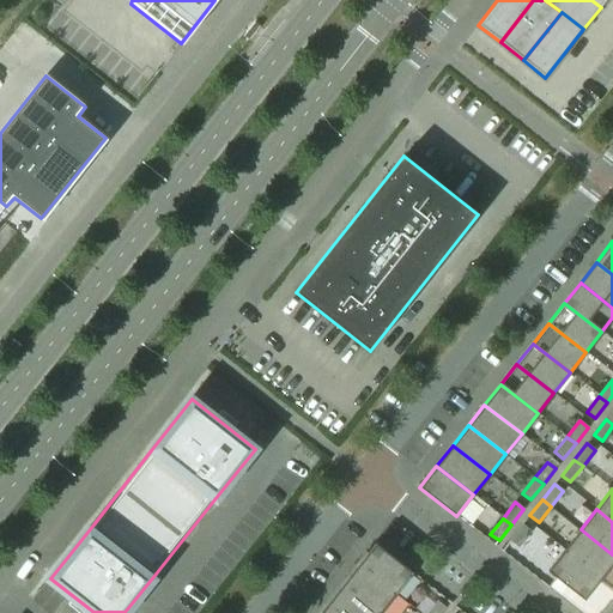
[(519,547),(530,532),(522,525),(510,541),(519,547)]
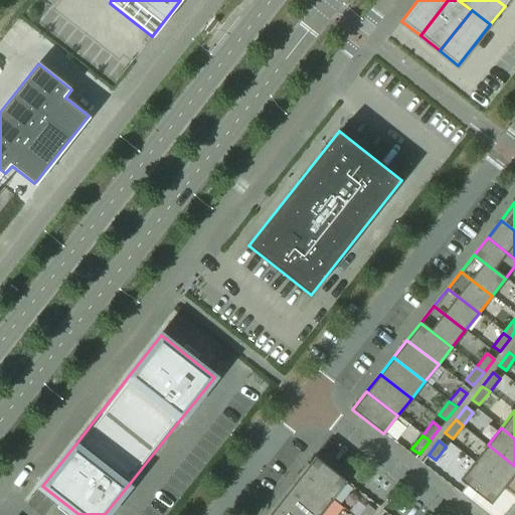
[(514,474),(514,466),(488,445),(474,462),(505,487),(514,474)]
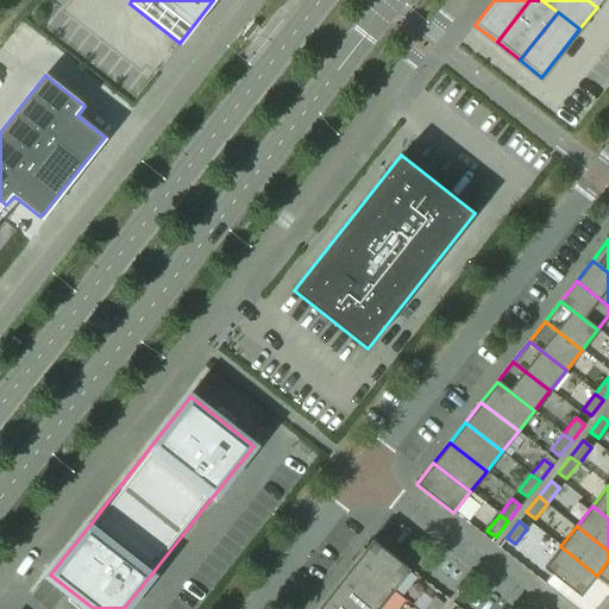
[(409,569),(372,540),(356,562),(393,590),(409,569)]
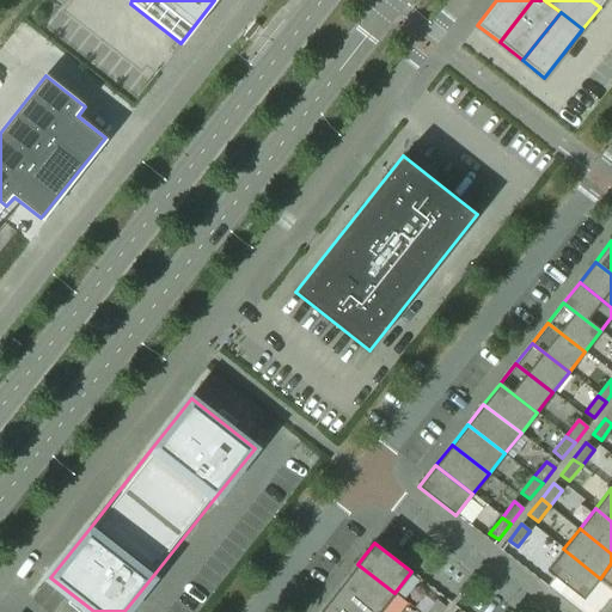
[(600,579),(563,549),(546,570),(583,599),(600,579)]
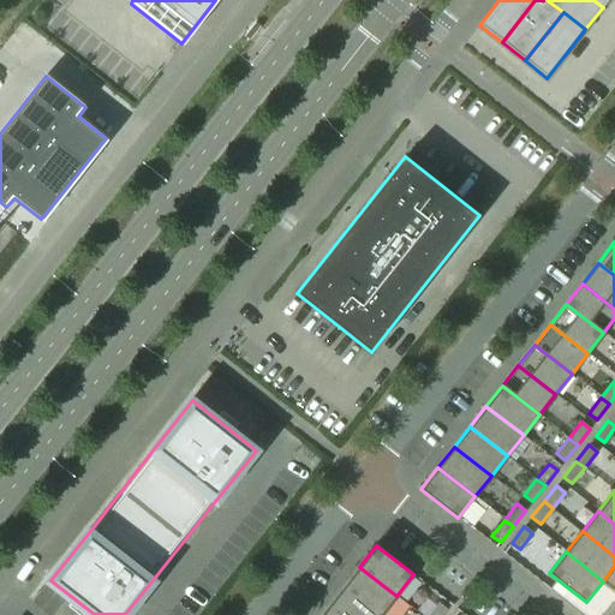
[(381,614),(396,596),(359,567),(344,587),(378,614),(381,614)]
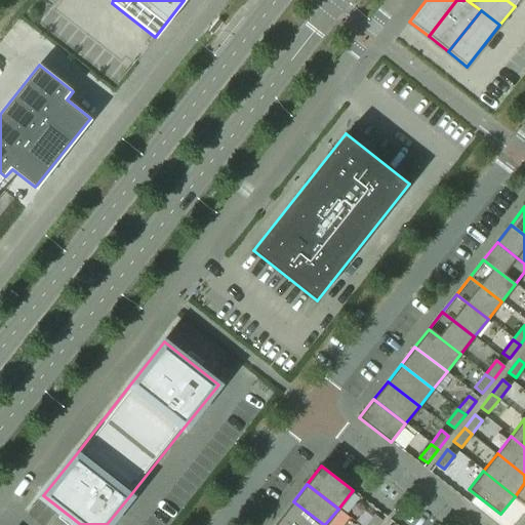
[(323,524),(293,501),(279,518),(287,524),(323,524)]
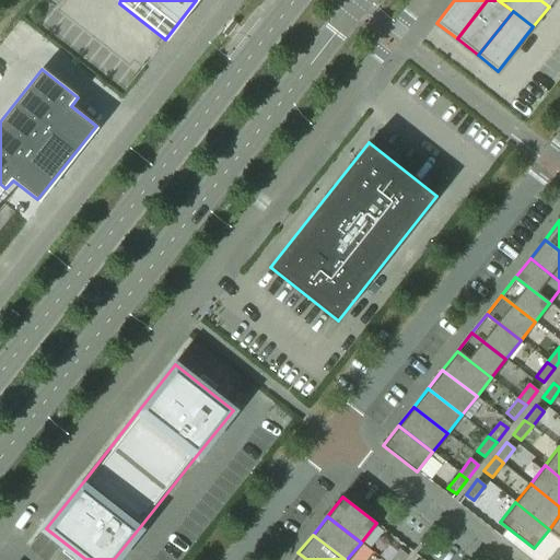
[(403,559),(407,556),(399,549),(391,559),(403,559)]
